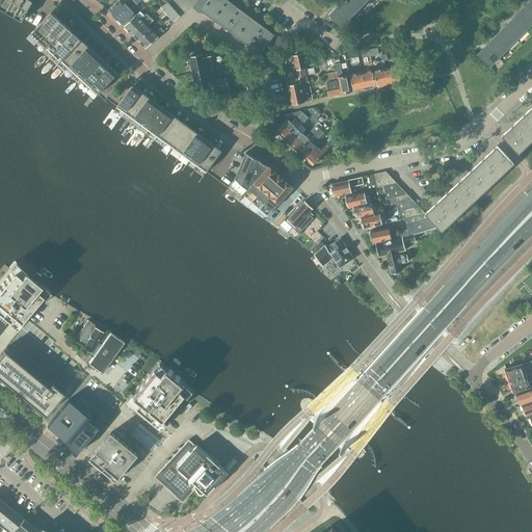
[(0,0),(0,7),(22,21),(34,0),(0,0)]
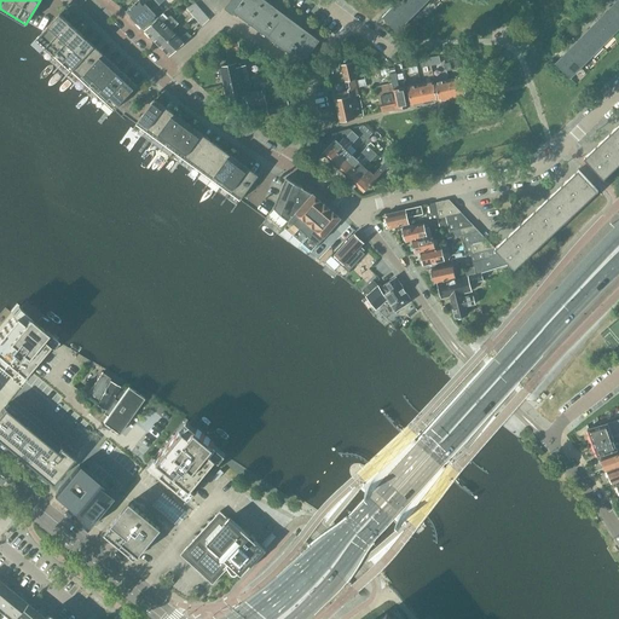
[(138,0),(126,11),(134,21),(156,0),(148,0),(145,3),(142,0),(138,0)]
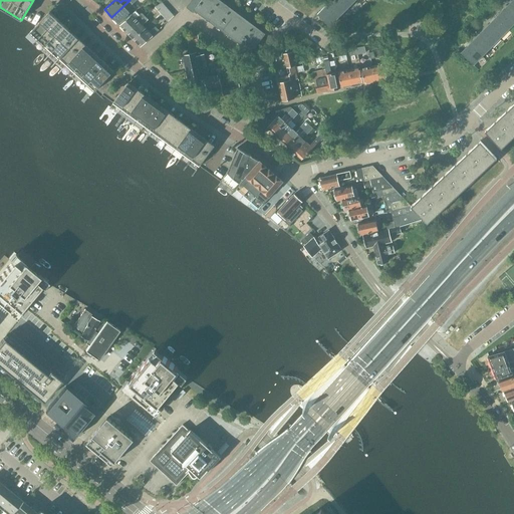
[(130,0),(111,17),(118,24),(131,13),(126,9),(133,3),(130,0)]
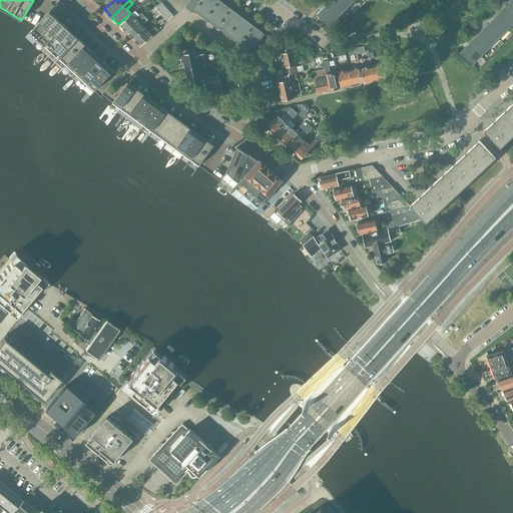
[(194,10),(202,15),(212,0),(191,0),(186,7),(192,12),(194,10)]
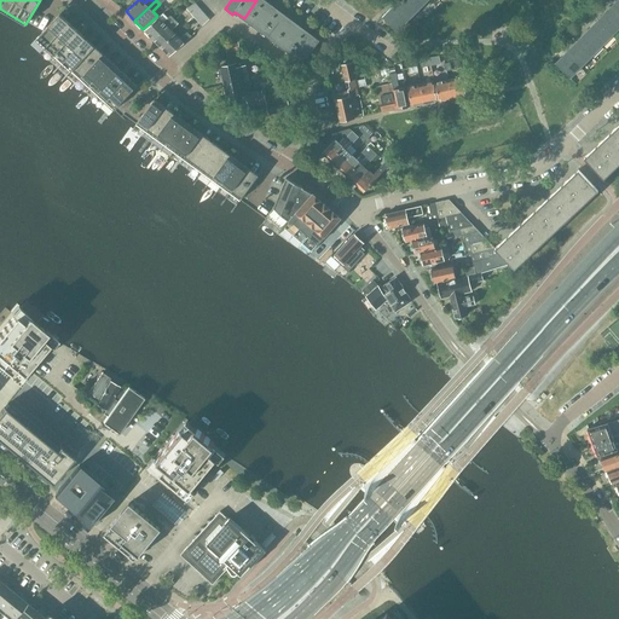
[(256,0),(244,18),(260,30),(277,9),(265,0),(256,0)]
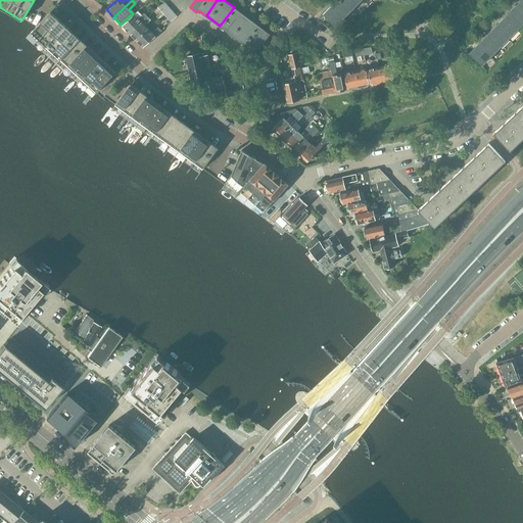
[(344,0),(336,0),(332,5),(344,17),(353,8),(344,0)]
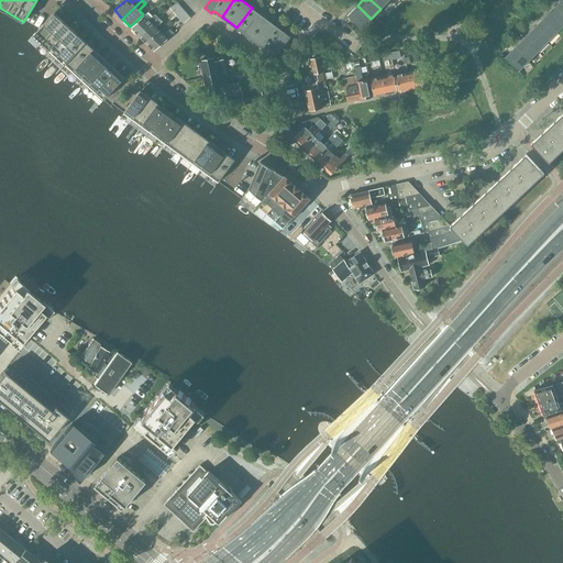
[(562,0),(561,0),(553,9),(562,18),(562,0)]
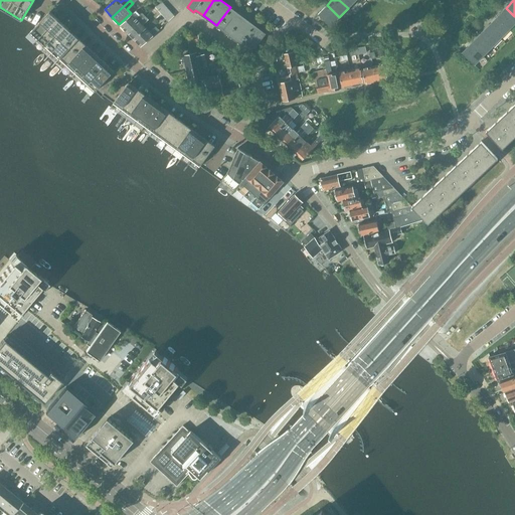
[(155,7),(162,14),(167,8),(162,2),(155,7)]
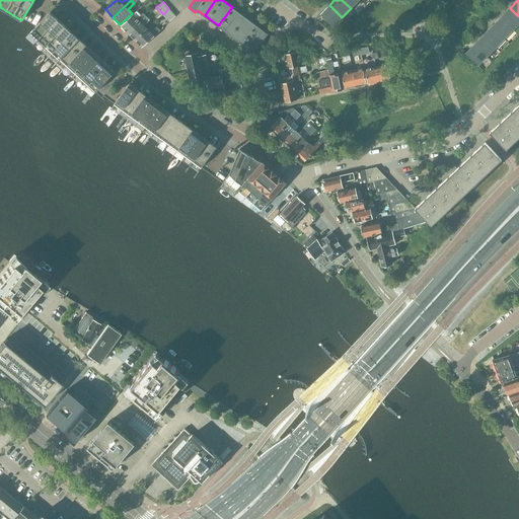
[(342,17),(329,5),(320,14),(332,26),(342,17)]
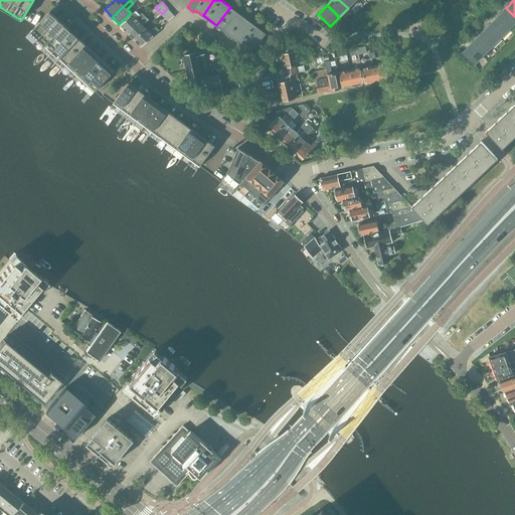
[(216,25),(230,36),(244,17),(230,7),(216,25)]
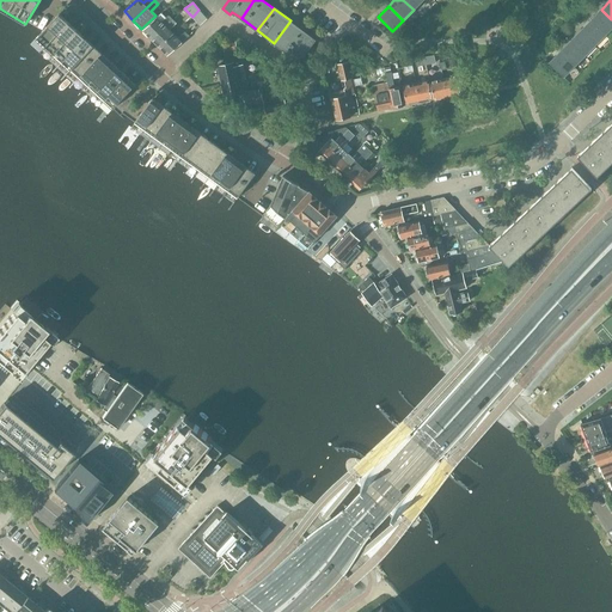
[(199,10),(193,17),(200,25),(207,19),(199,10)]
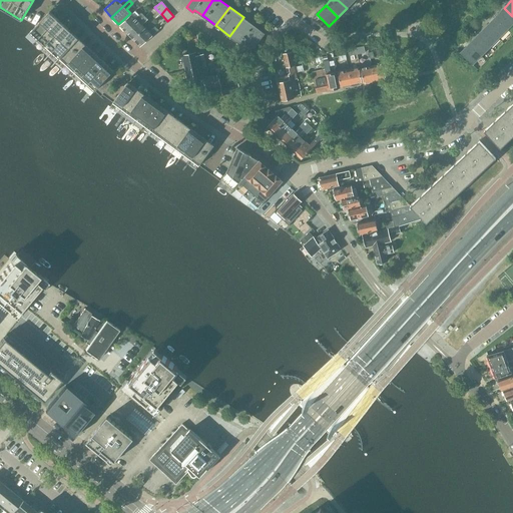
[(512,16),(504,8),(495,16),(508,28),(512,22),(512,16)]
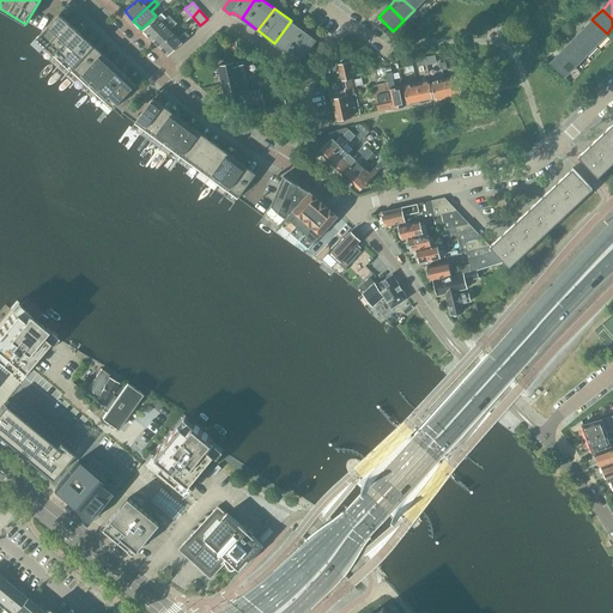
[(143,30),(152,40),(173,19),(169,14),(162,22),(157,17),(143,30)]
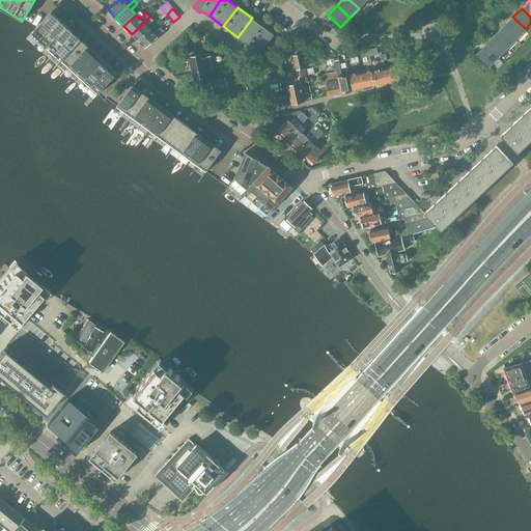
[(31,33),(39,40),(56,22),(56,21),(54,24),(51,21),(53,18),(50,15),(49,15),(31,33)]
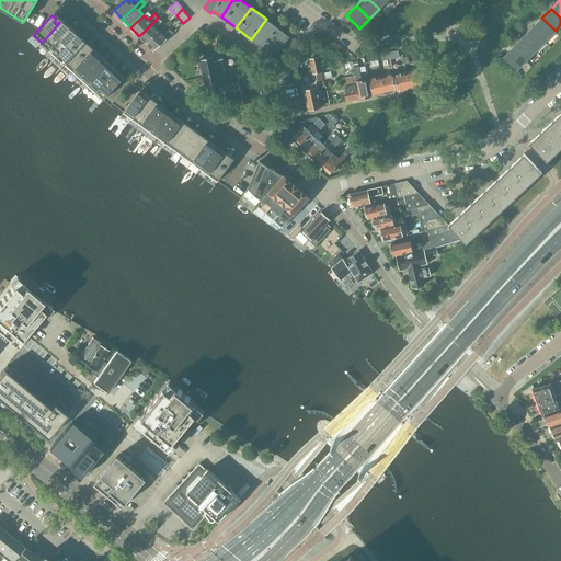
[(139,36),(146,44),(159,31),(156,27),(161,21),(158,18),(139,36)]
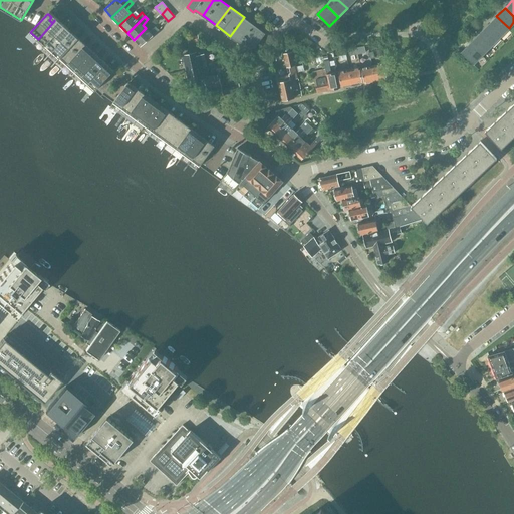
[(496,16),(488,25),(500,37),(509,28),(496,16)]
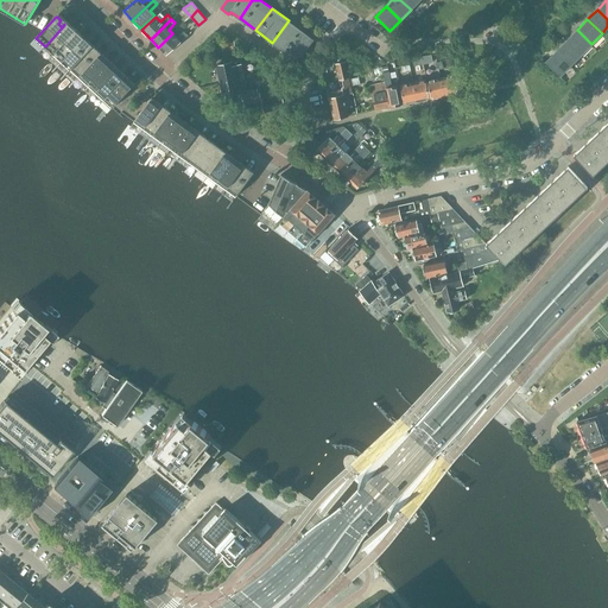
[(272,43),(289,55),(305,32),(289,20),(272,43)]
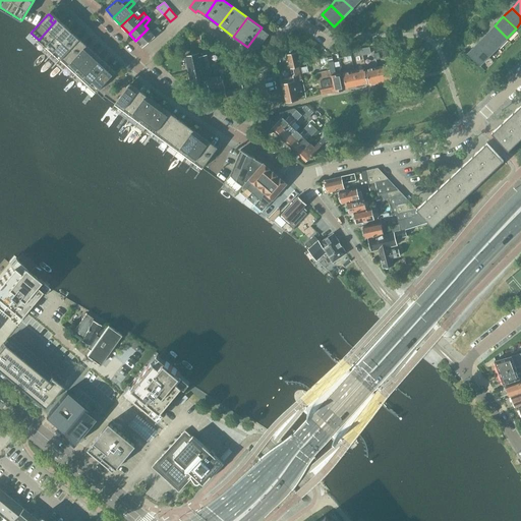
[(39,40),(46,46),(62,27),(60,30),(57,26),(59,24),(55,21),(39,40)]
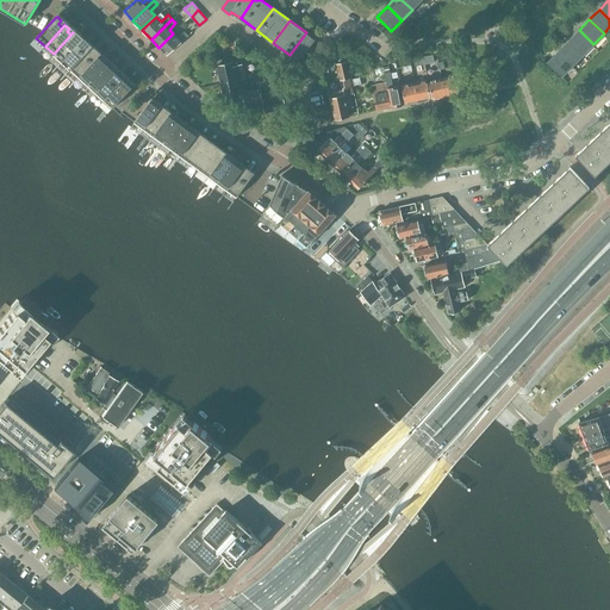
[(579,30),(568,41),(583,55),(593,44),(579,30)]
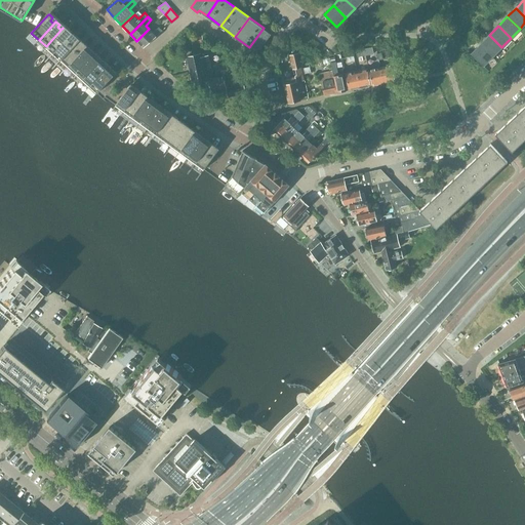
[(46,46),(53,53),(71,35),(70,34),(68,36),(65,34),(67,31),(63,28),(46,46)]
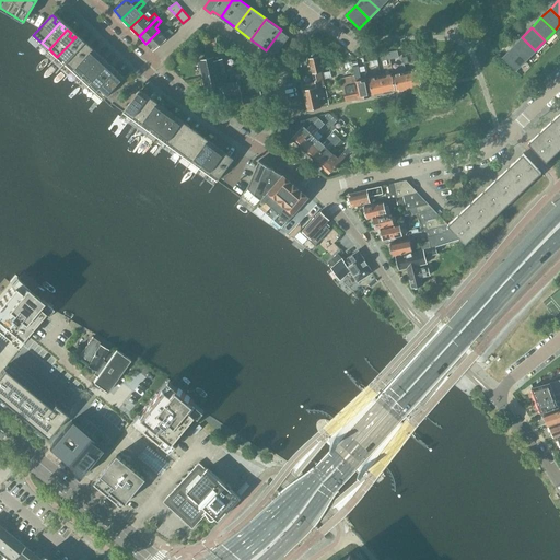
[(159,31),(146,44),(153,51),(173,33),(170,30),(163,35),(159,31)]
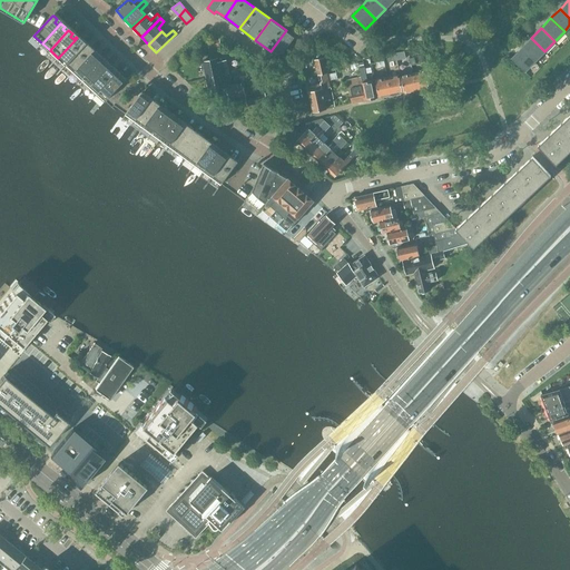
[(286,30),(271,51),(278,57),(276,60),(284,66),(296,48),(290,43),(294,37),(286,30)]
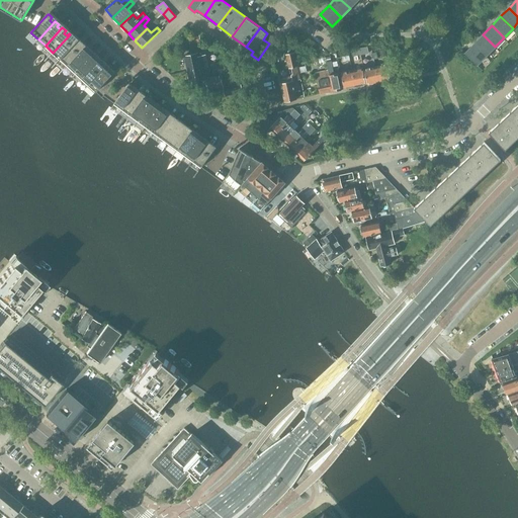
[(53,53),(60,59),(77,40),(76,40),(74,42),(71,39),(73,37),(70,34),(53,53)]
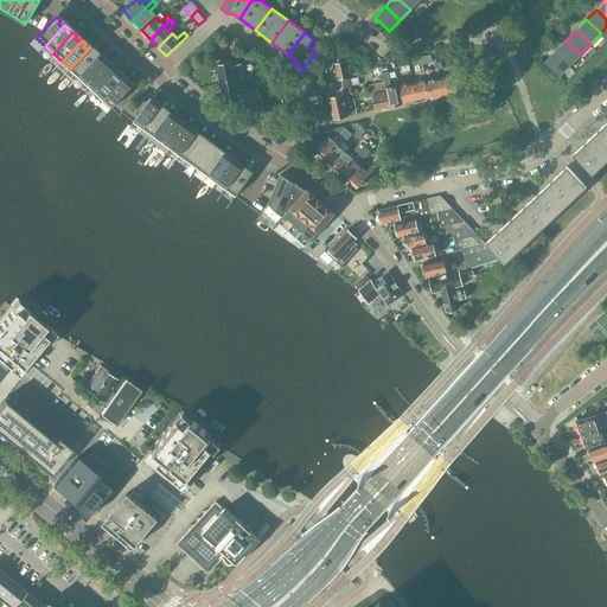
[(221,44),(222,51),(235,48),(234,40),(221,44)]
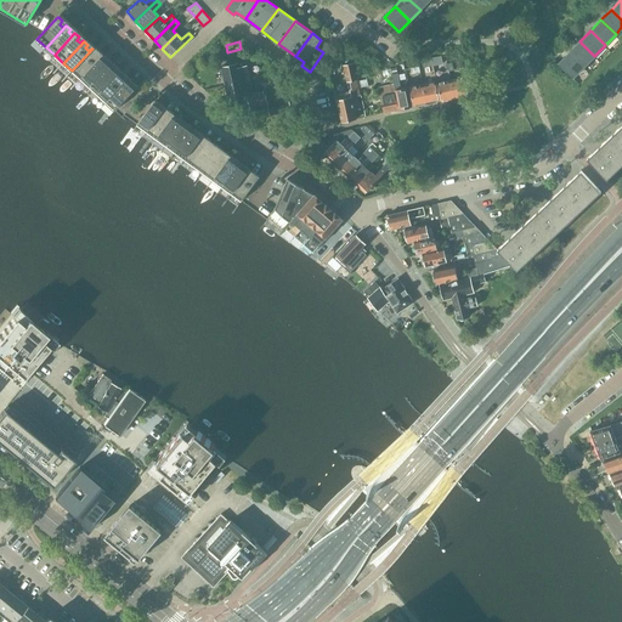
[(580,41),(569,52),(583,67),(594,56),(580,41)]
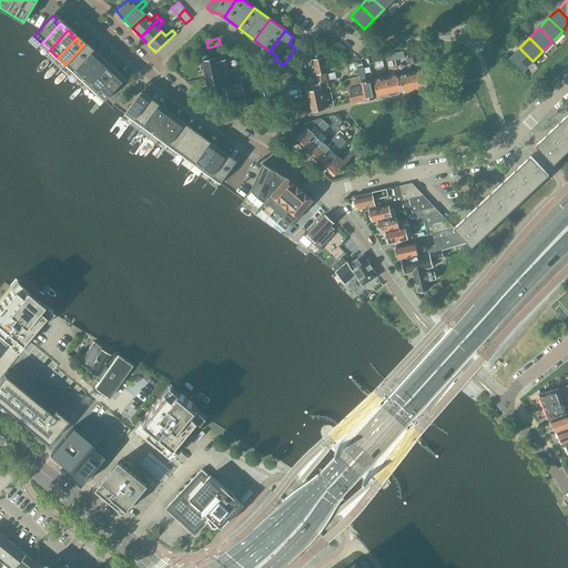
[(66,64),(73,72),(92,52),(91,51),(89,53),(85,51),(88,48),(84,44),(66,64)]
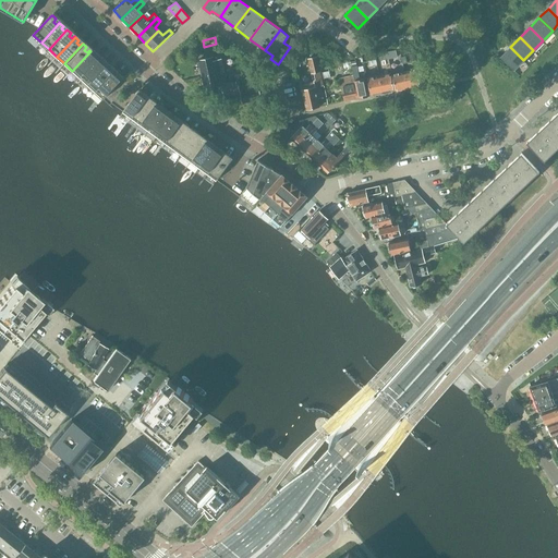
[(514,70),(523,60),(510,47),(500,57),(514,70)]
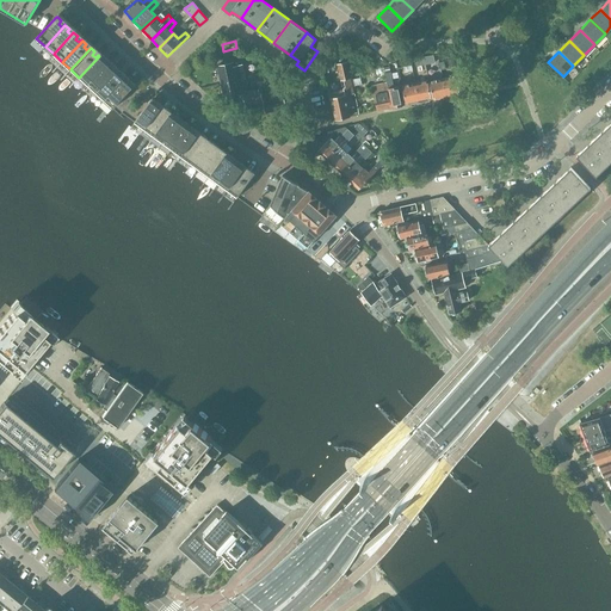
[(79,78),(87,85),(107,63),(106,63),(104,66),(100,62),(103,60),(99,56),(79,78)]
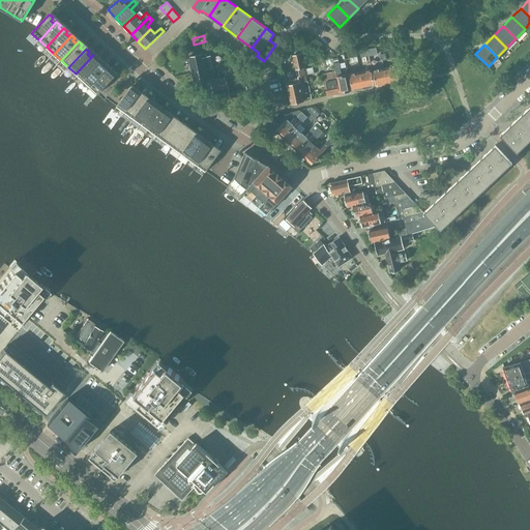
[(188,56),(196,90),(212,87),(213,91),(228,88),(226,76),(215,79),(210,55),(203,57),(202,53),(188,56)]
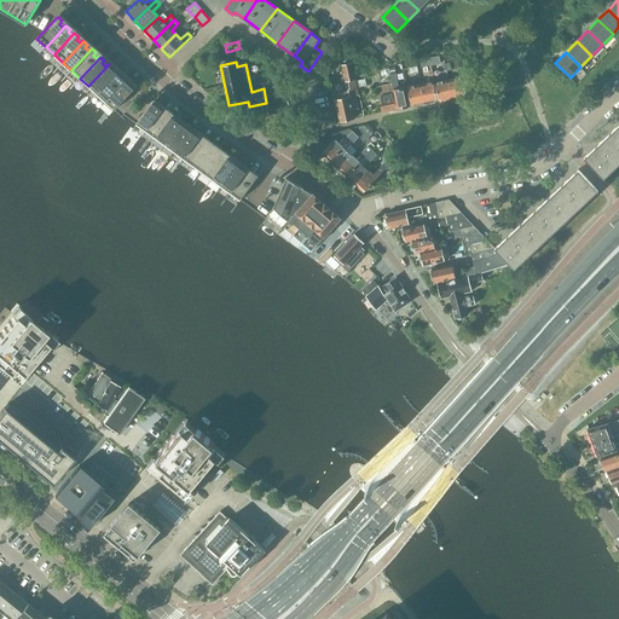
[(352,97),(356,96),(359,94),(351,63),(342,65),(346,81),(348,81),(350,88),(352,97)]
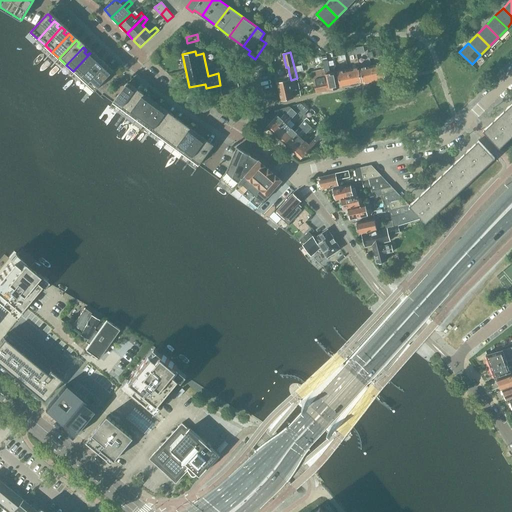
[(73,71),(80,78),(97,60),(96,59),(94,61),(91,59),(93,56),(90,53),(73,71)]
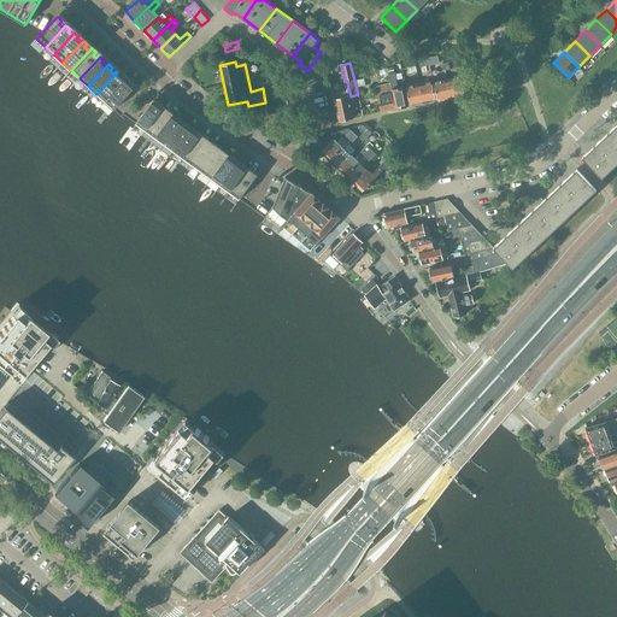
[(97,94),(105,101),(125,80),(124,80),(122,82),(118,78),(121,76),(117,72),(97,94)]
